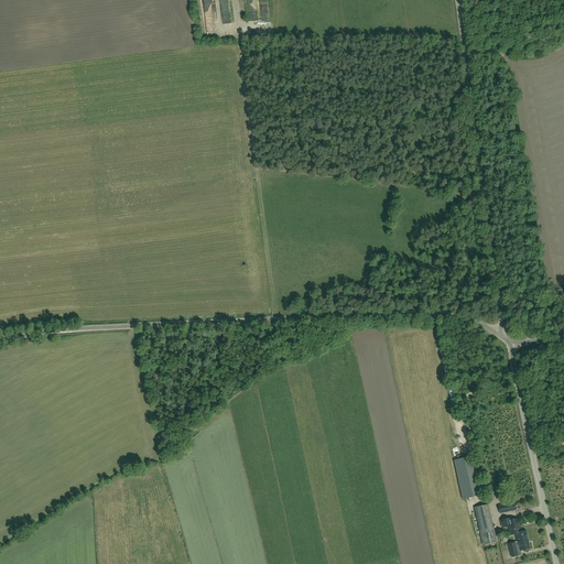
[(475,497),(466,458),(455,461),(463,499),(475,497)]
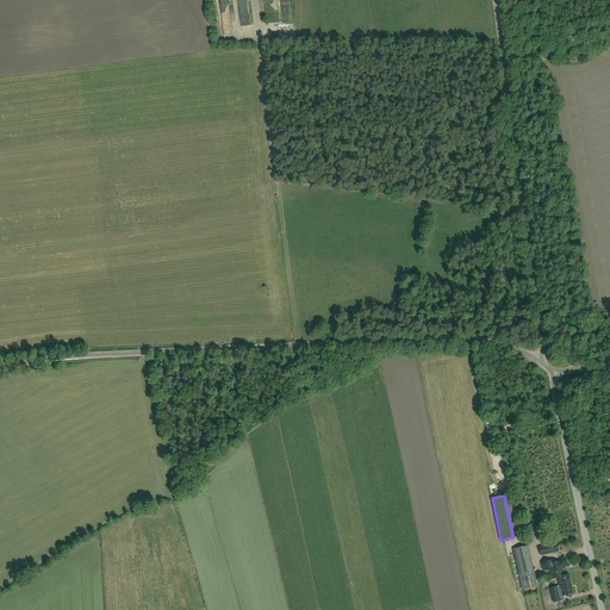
[(540,549),(539,545),(543,543),(541,531),(530,534),(534,551),(540,549)]
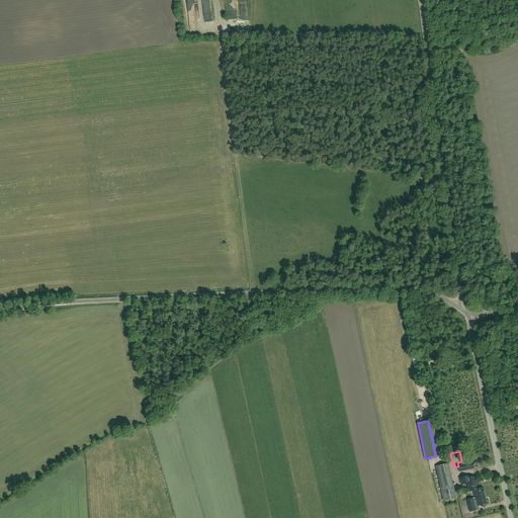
[(475,468),(472,461),(458,464),(459,471),(475,468)]
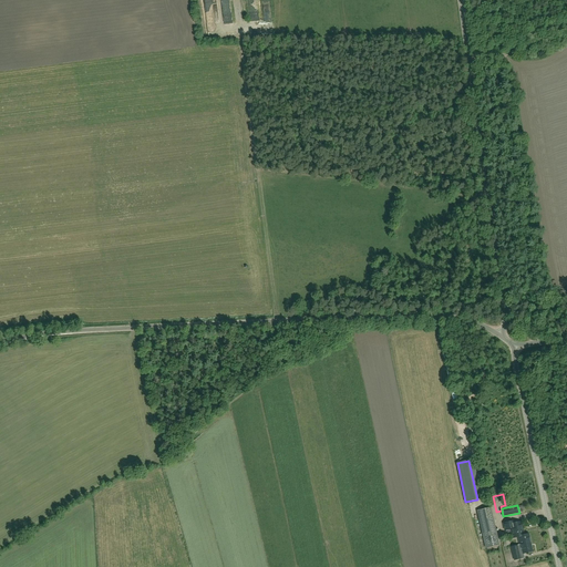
[(477,511),(484,537),(486,548),(500,545),(491,507),(477,511)]
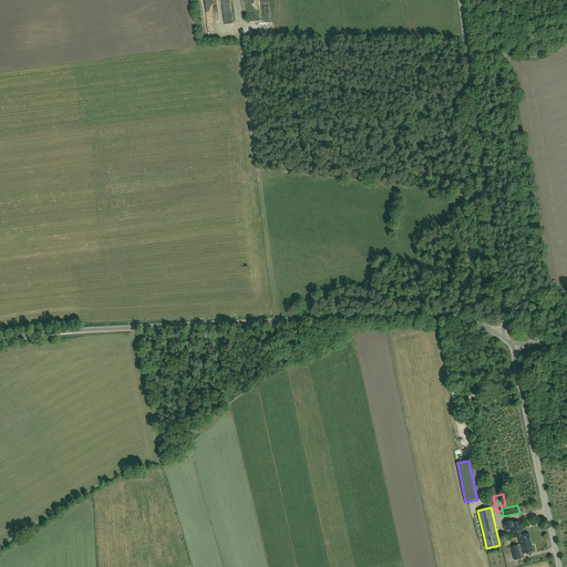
[(518,537),(524,535),(522,522),(515,523),(514,521),(504,524),(505,529),(512,528),(512,529),(511,531),(512,534),(513,534),(514,538),(518,537)]
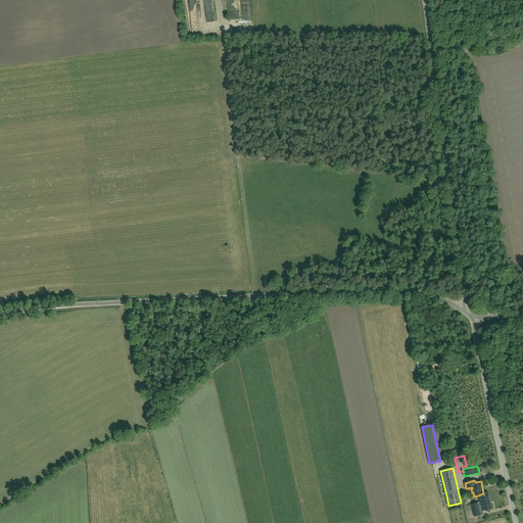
[(481,504),(489,502),(487,492),(483,493),(478,495),(479,503),(480,503),(481,504)]
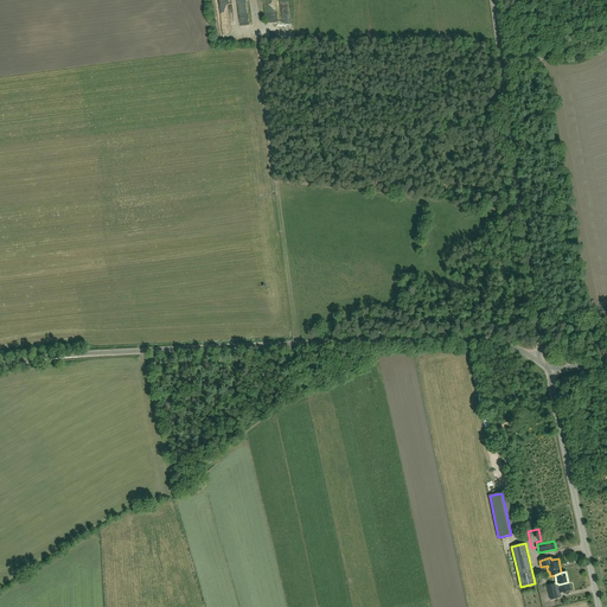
[(570,590),(568,582),(558,585),(555,586),(554,585),(548,586),(550,600),(557,599),(556,593),(560,592),(560,593),(570,590)]
